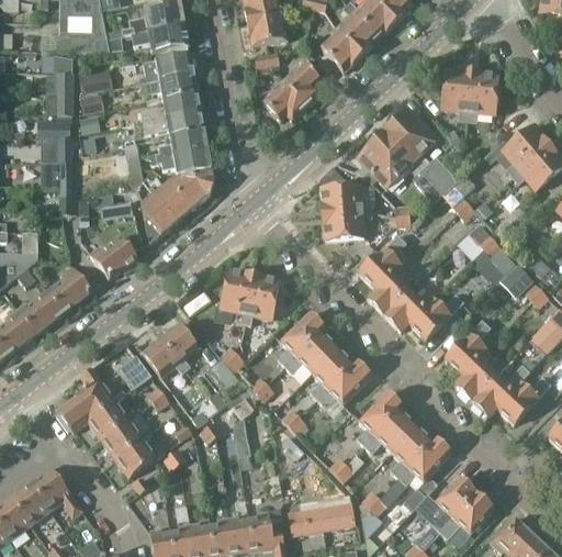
[(38,22),(38,11),(40,0),(0,0),(0,9),(3,13),(17,12),(17,22),(38,22)]
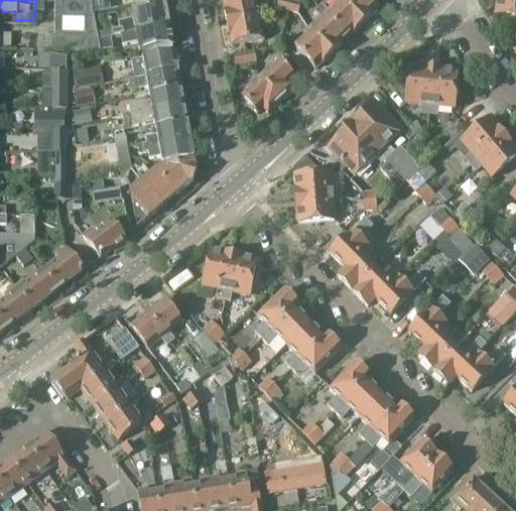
[(36,0),(35,10),(44,11),(44,0),(36,0)]
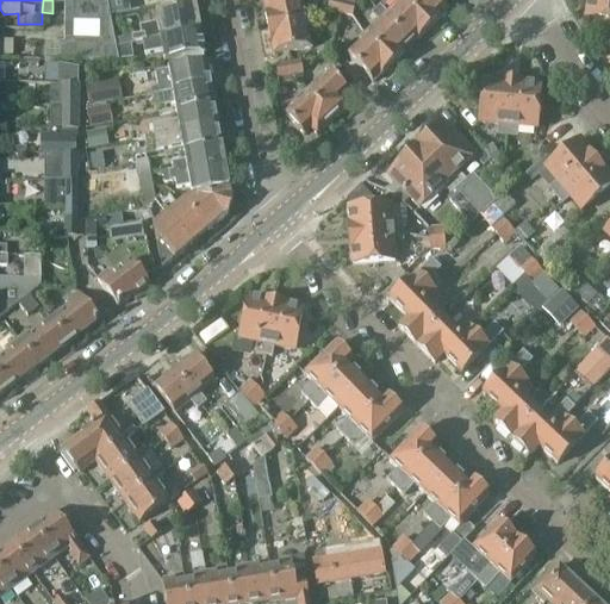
[(114,43),(113,36),(111,24),(109,11),(106,0),(63,0),(62,37),(63,42),(57,42),(57,55),(76,55),(95,55),(117,55),(114,43)]
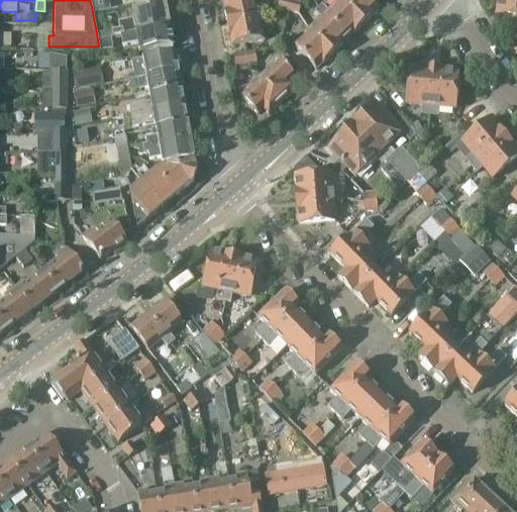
[(90,0),(92,9),(111,5),(110,0),(90,0)]
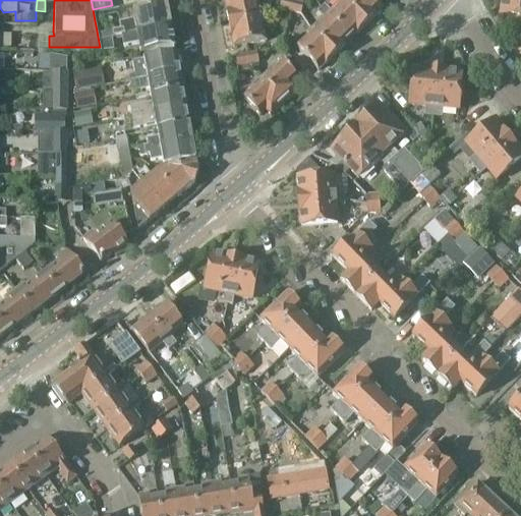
[(262,14),(258,0),(226,0),(227,6),(226,6),(229,20),(262,14)]
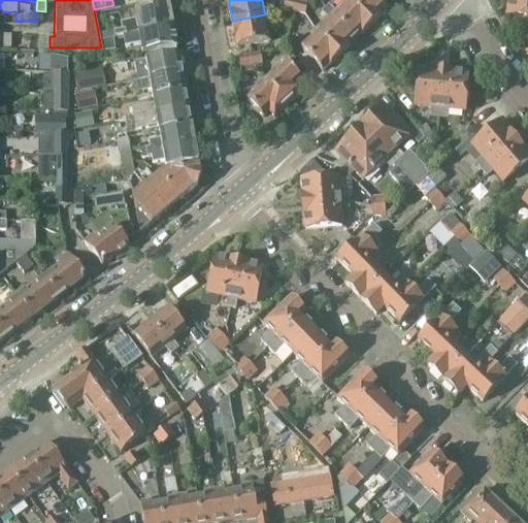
[(286,0),(285,5),(295,8),(297,0),(286,0)]
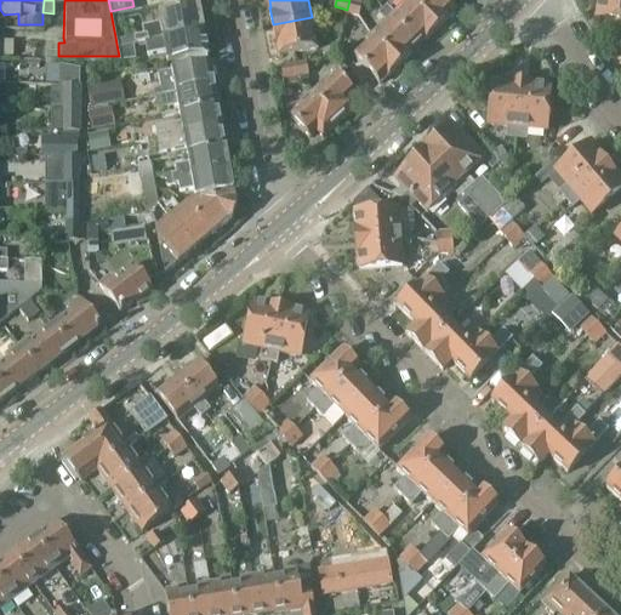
[(349,0),(347,10),(359,12),(362,0),(349,0)]
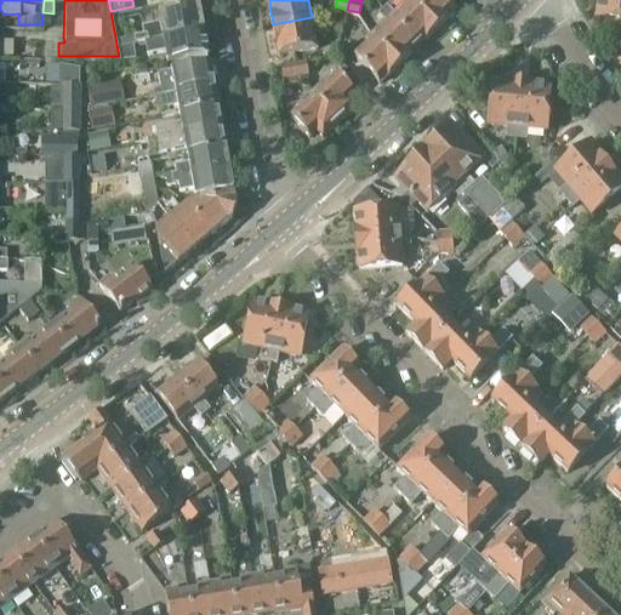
[(387,1),(383,6),(417,41),(425,35),(426,35),(438,24),(415,0),(405,0),(396,10),(387,1)]
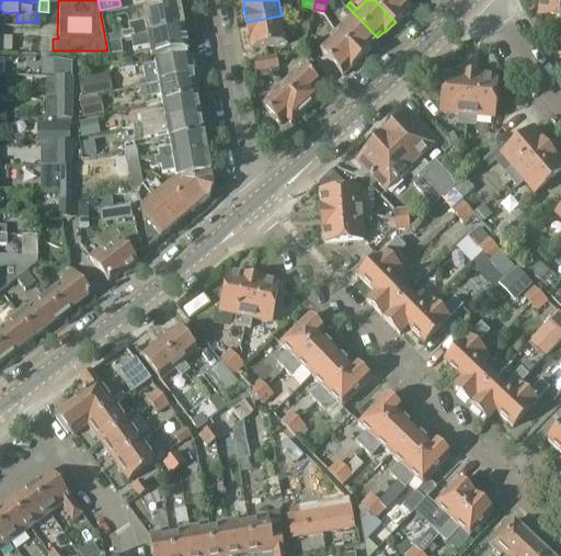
[(375,0),(396,22),(404,12),(403,11),(412,3),(409,0),(375,0)]
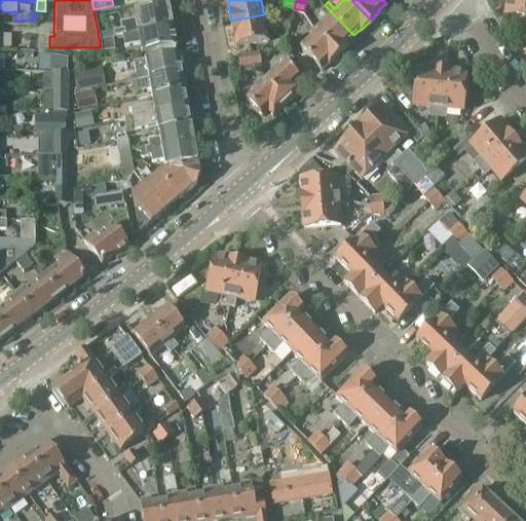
[(508,0),(505,11),(525,15),(525,0),(508,0)]
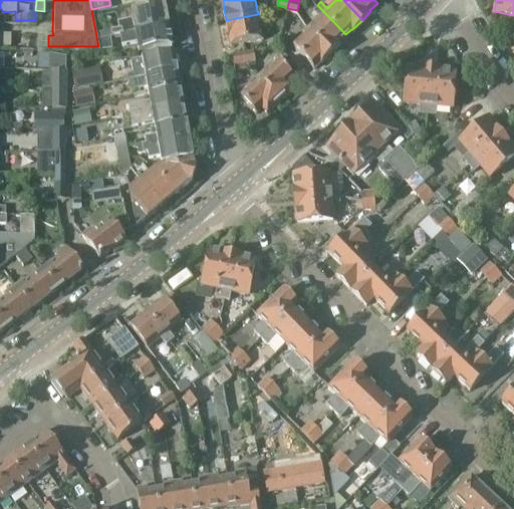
[(118,26),(119,31),(169,22),(165,2),(132,8),(133,16),(117,19),(118,26)]
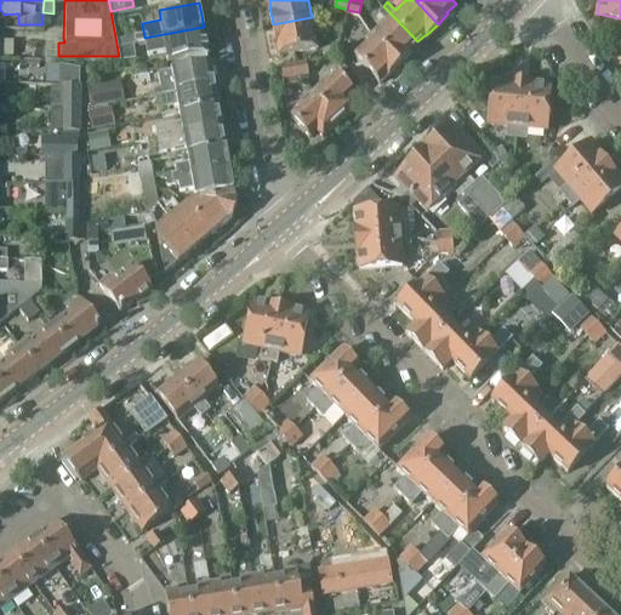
[(386,18),(371,33),(399,61),(411,49),(410,49),(417,41),(383,6),(379,11),(386,18)]
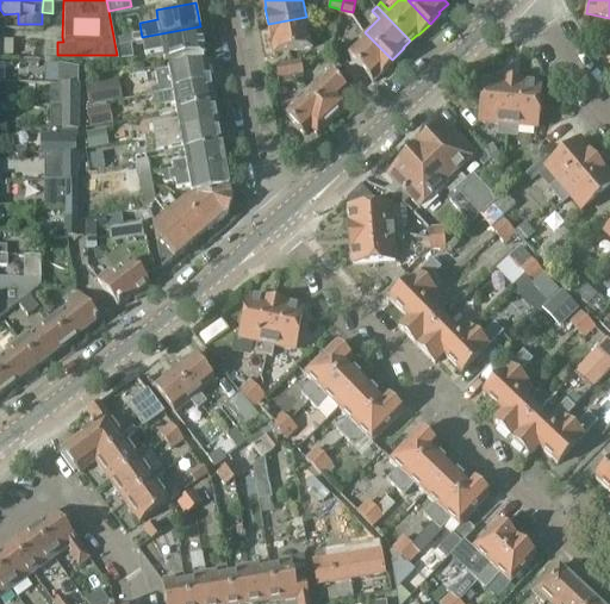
[(272,41),(274,50),(311,44),(306,17),(268,24),(272,41)]
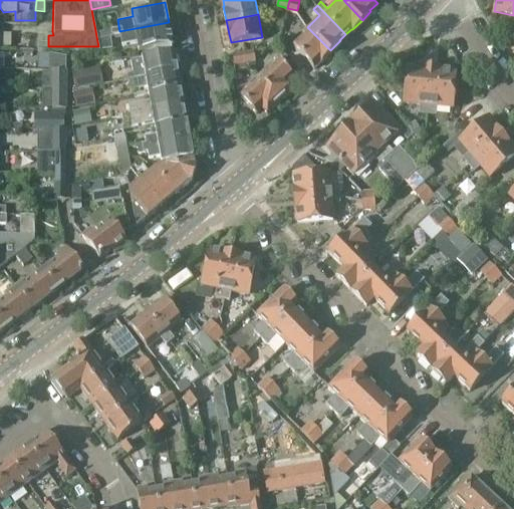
[(173,41),(169,22),(119,31),(121,42),(137,39),(139,47),(173,41)]
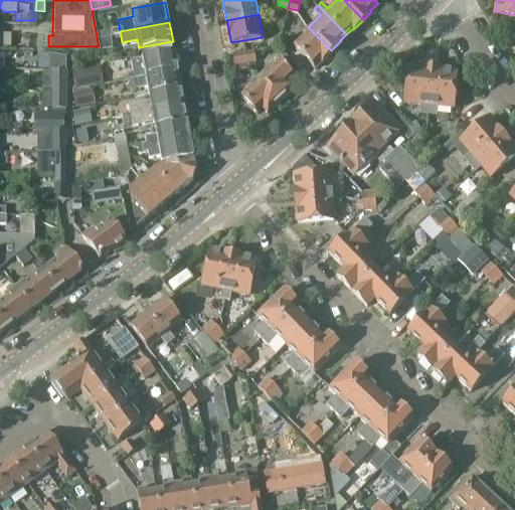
[(308,27),(292,42),(314,65),(320,60),(331,50),(308,27)]
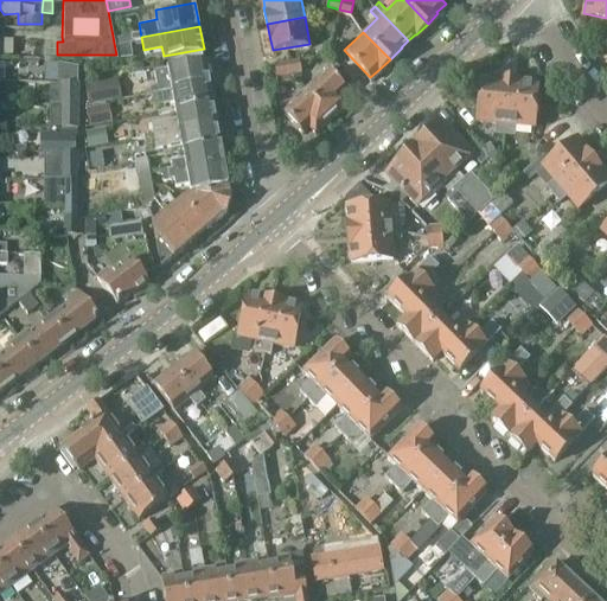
[(46,55),(57,55),(57,42),(63,42),(62,37),(48,36),(46,55)]
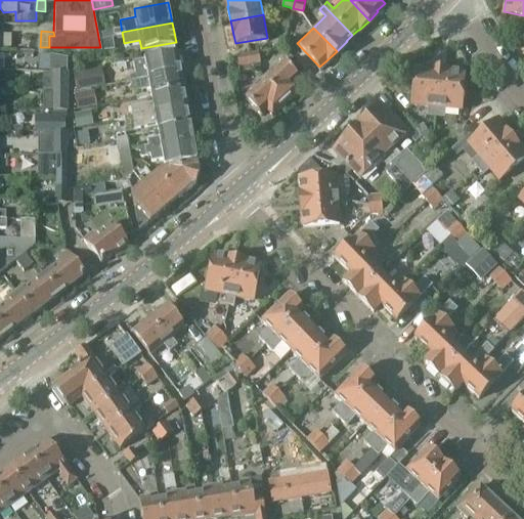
[(114,46),(112,34),(98,37),(100,47),(101,49),(114,46)]
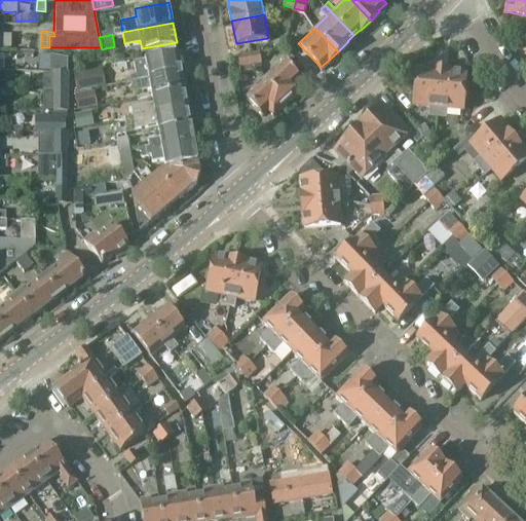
[(250,50),(252,63),(263,61),(260,48),(250,50)]
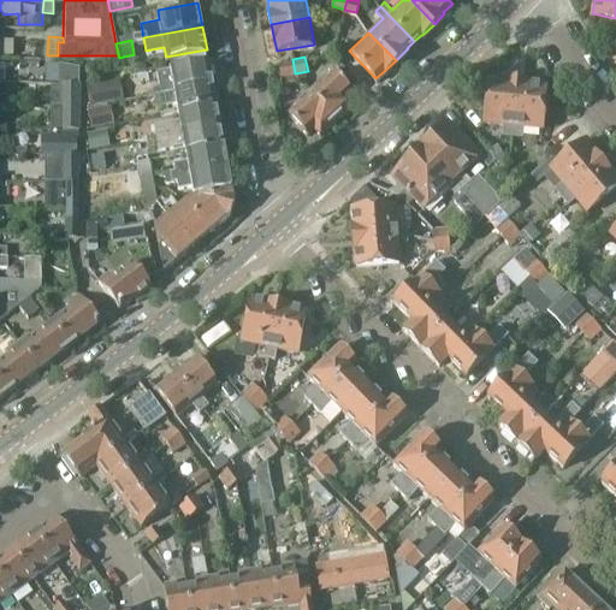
[(155,92),(212,81),(208,59),(157,70),(160,86),(154,87),(155,92)]
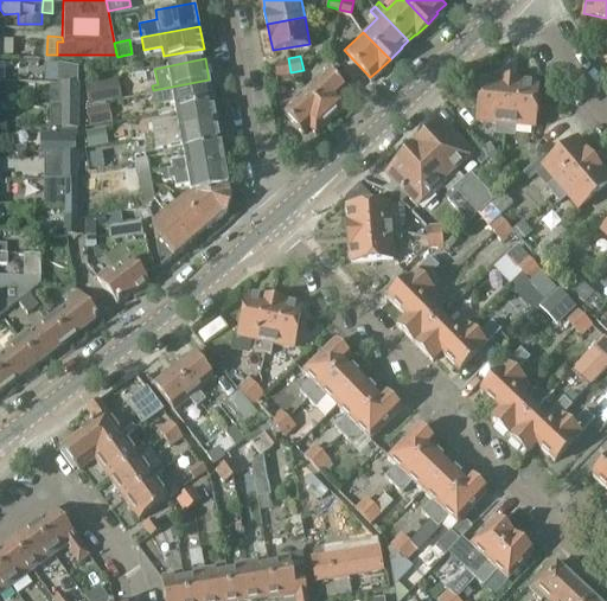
[(292,77),(291,72),(288,58),(275,62),(279,80),(292,77)]
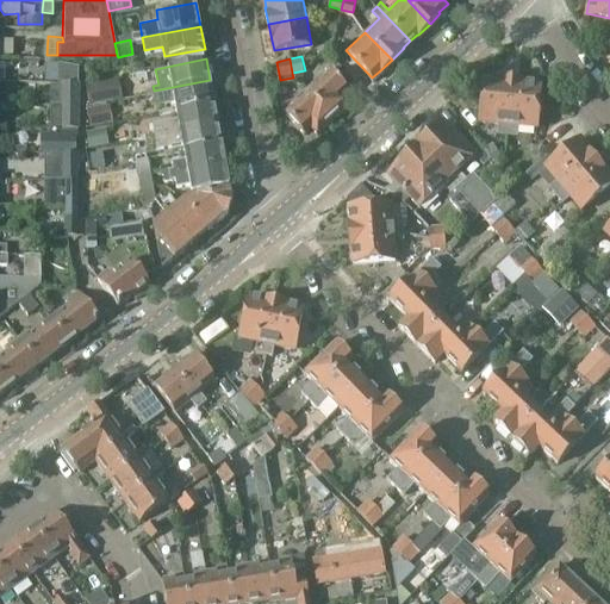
[(79,63),(64,61),(64,79),(79,79),(79,66),(79,63)]
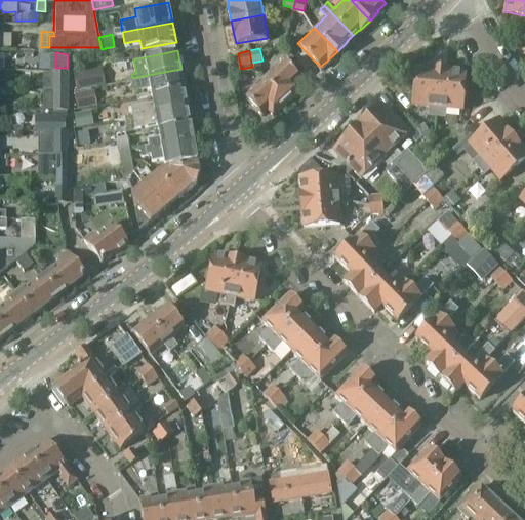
[(284,58),(265,76),(286,100),(298,87),(294,82),(300,76),(284,58)]
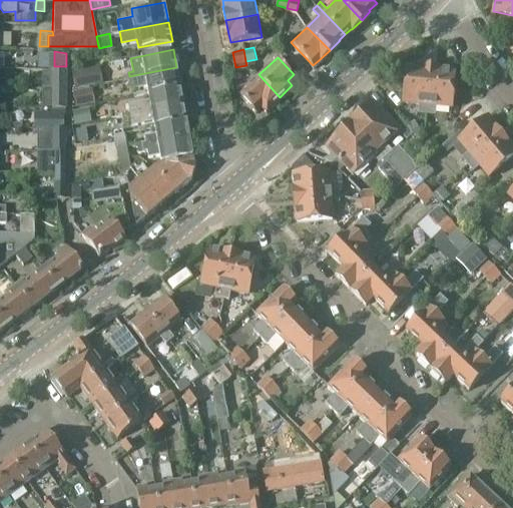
[(419,110),(426,111),(431,66),(407,64),(403,100),(419,101),(419,110)]
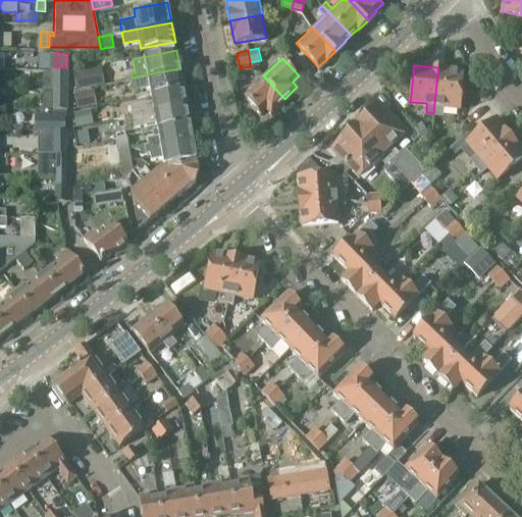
[(67,88),(67,67),(55,67),(54,67),(53,88),(67,88)]
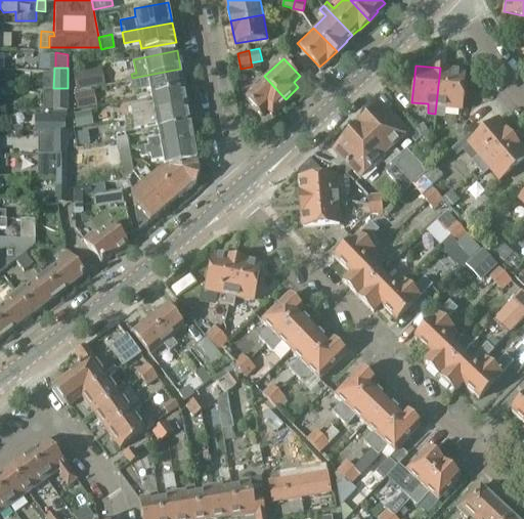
[(464,70),(440,68),(435,114),(443,115),(444,104),(461,106),(464,70)]
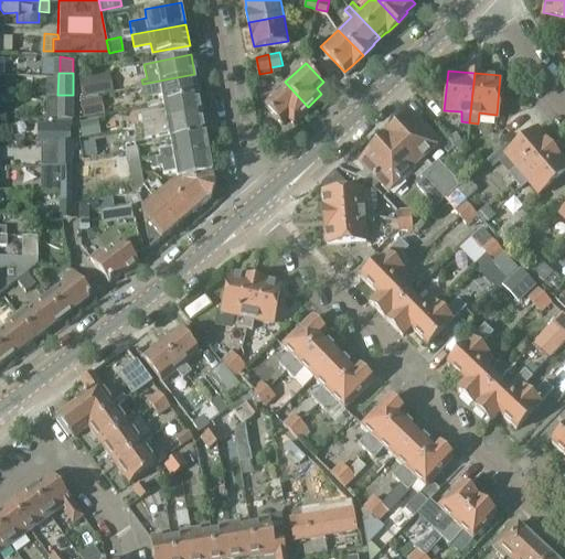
[(162,94),(163,99),(198,93),(194,74),(142,84),(145,97),(153,95),(162,94)]
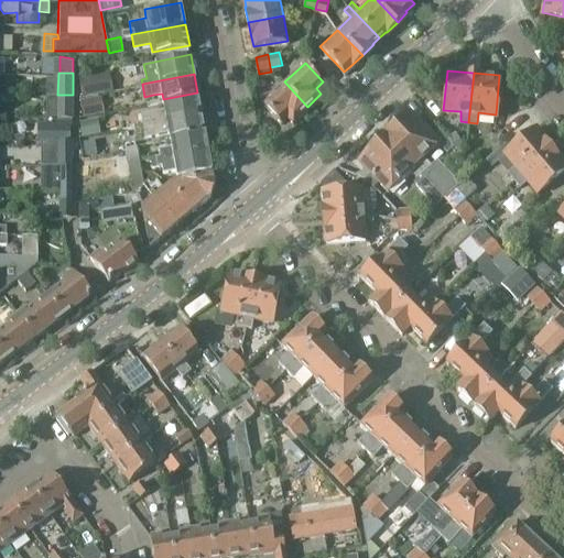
[(307,107),(284,81),(262,101),(281,120),(288,115),(292,120),(307,107)]
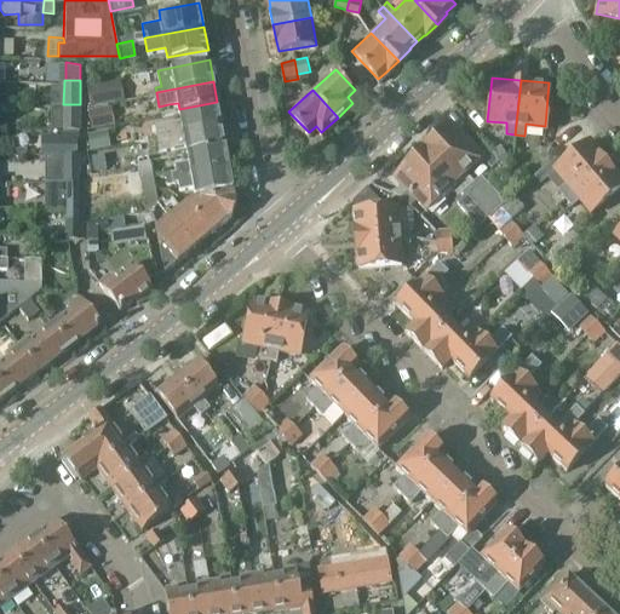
[(217,102),(179,109),(181,118),(154,124),(156,136),(220,124),(217,102)]
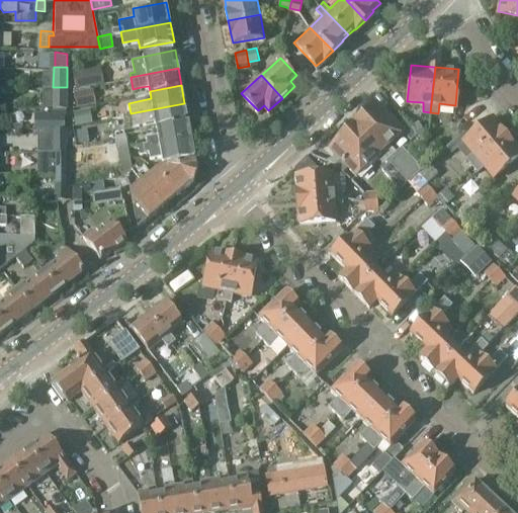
[(53,105),(67,106),(67,87),(53,87),(53,105)]
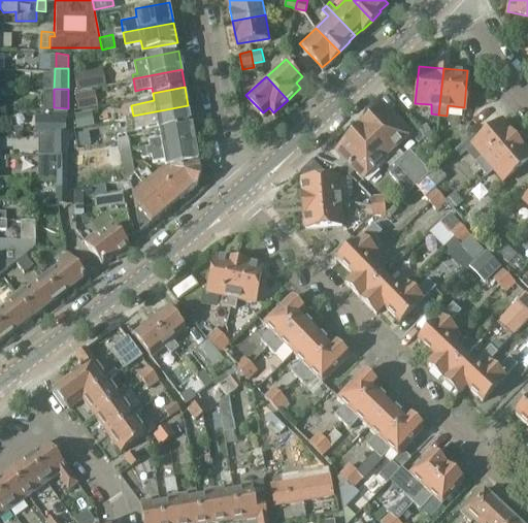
[(363,120),(361,124),(395,160),(398,158),(403,152),(397,145),(411,132),(413,131),(406,125),(385,102),(384,103),(380,104),(375,108),(374,112),(370,116),(366,117),(363,120)]
